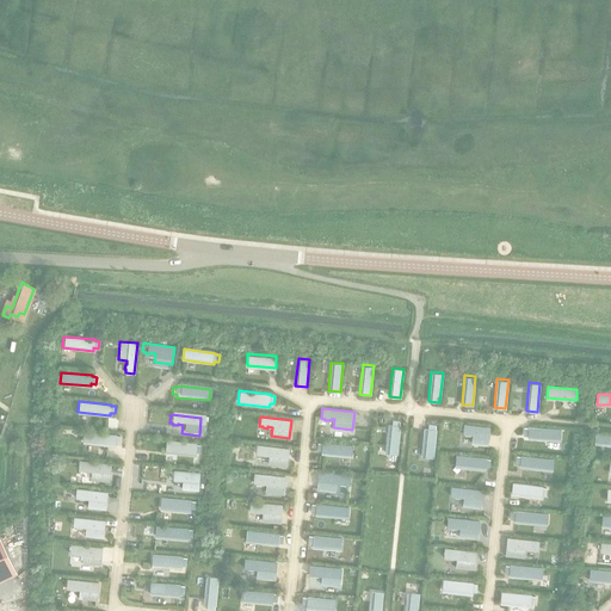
[(386,457),(396,458),(400,426),(399,426),(399,421),(393,421),(392,426),(389,425),(386,457)]
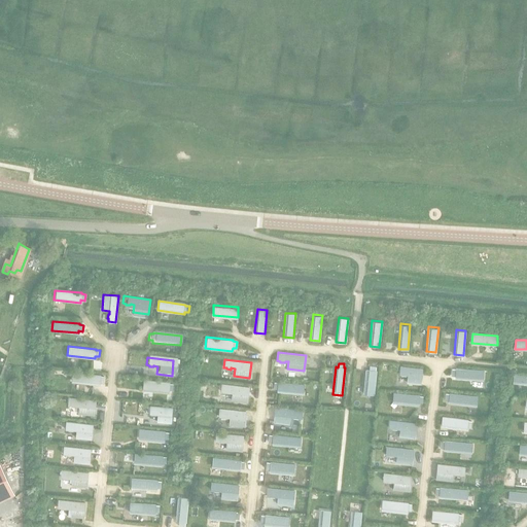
[(364,394),(374,395),(376,367),(375,367),(376,363),(370,363),(369,367),(366,366),(364,394)]
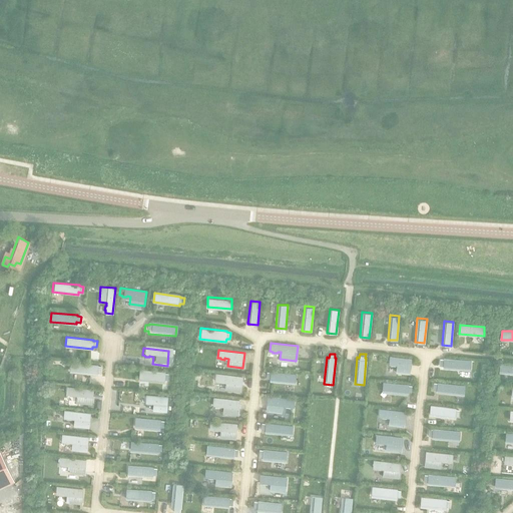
[(410,373),(412,358),(389,356),(388,363),(390,364),(390,365),(395,365),(395,364),(397,364),(396,372),(410,373)]
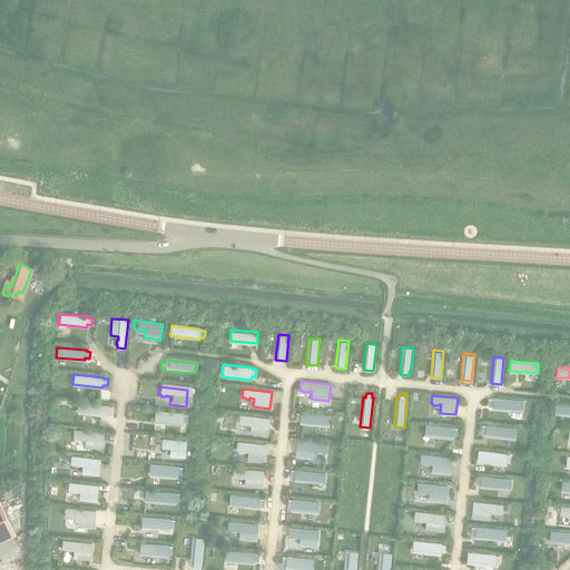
[(492,409),(521,411),(522,401),(493,399),(493,400),(489,400),(488,406),(492,406),(492,409)]
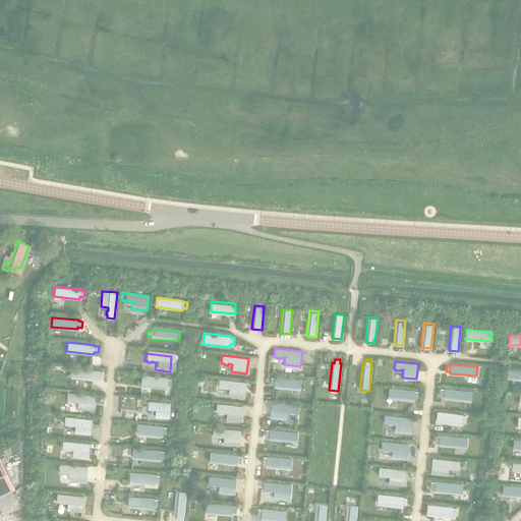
[(71,378),(98,380),(98,378),(102,379),(103,372),(99,371),(99,370),(72,368),(71,378)]
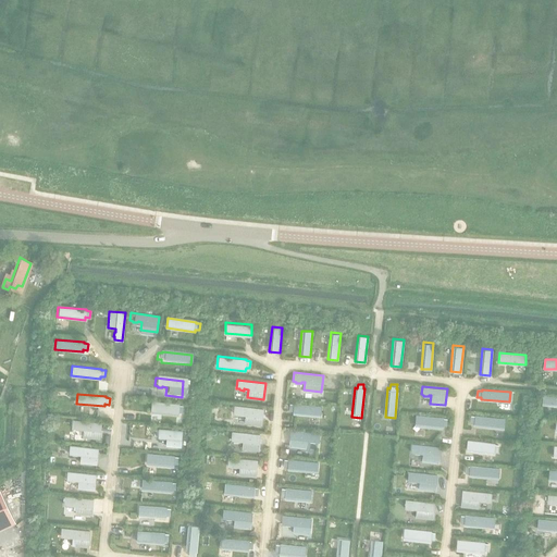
[(540,405),(556,406),(556,396),(541,395),(540,405)]
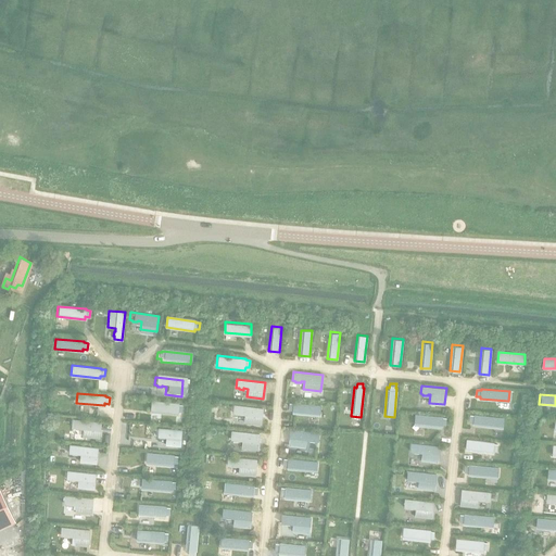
[(148,411),(177,412),(177,409),(181,409),(181,403),(177,403),(177,402),(149,401),(148,411)]
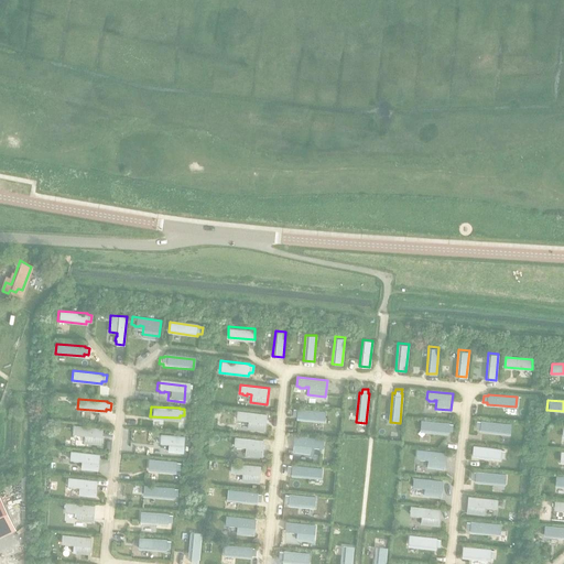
[(293,409),(292,416),(296,416),(296,420),(323,422),(324,411),(296,409),(296,410),(293,409)]
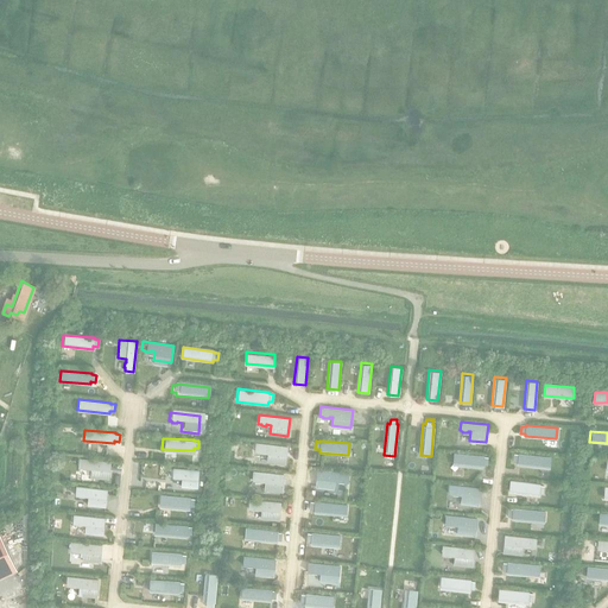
[(255,443),(254,453),(259,453),(259,454),(264,455),(264,453),(267,454),(267,462),(285,464),(286,447),(255,443)]
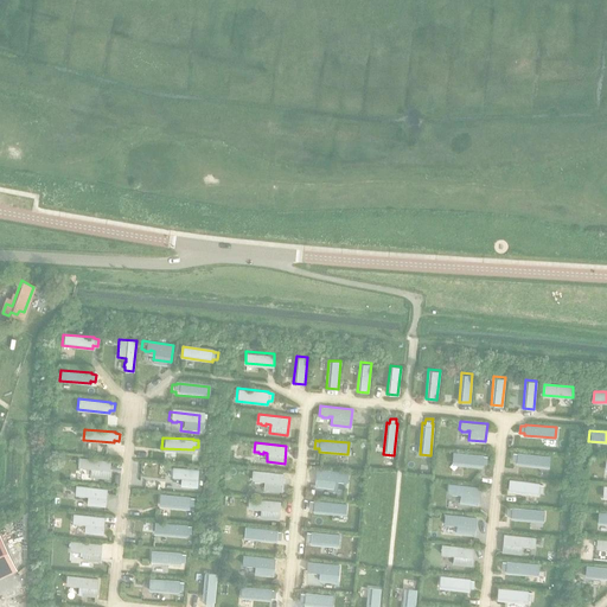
[(449,462),(481,466),(481,464),(486,464),(487,457),(483,457),(483,455),(451,452),(449,462)]
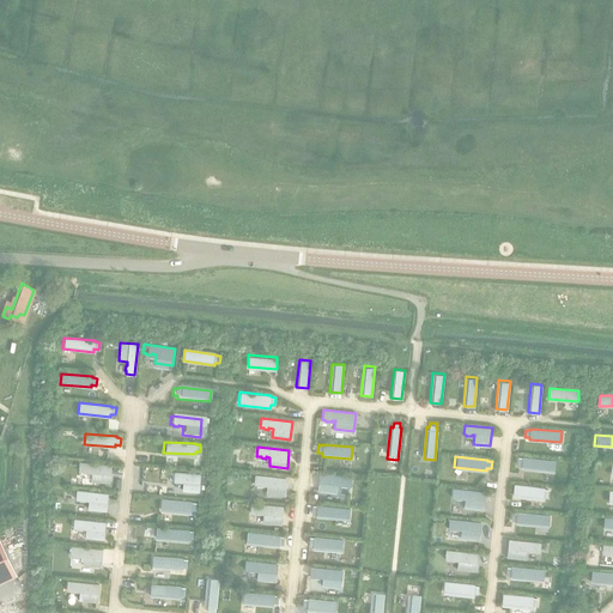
[(521,468),(553,472),(554,461),(522,457),(522,459),(517,457),(517,465),(522,466),(521,468)]
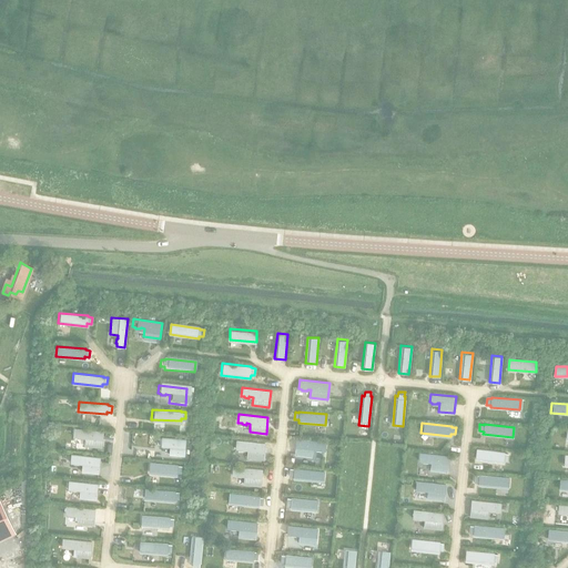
[(74,428),(73,436),(77,437),(77,438),(81,438),(81,437),(85,437),(84,446),(101,447),(102,432),(74,428)]
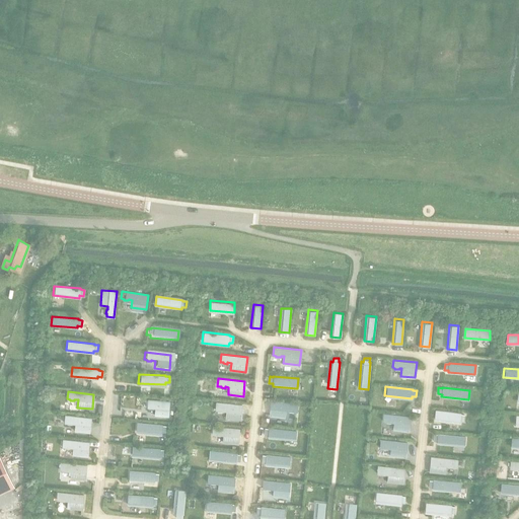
[(148,399),(147,408),(150,408),(150,409),(155,409),(155,408),(158,409),(158,416),(173,417),(174,402),(148,399)]
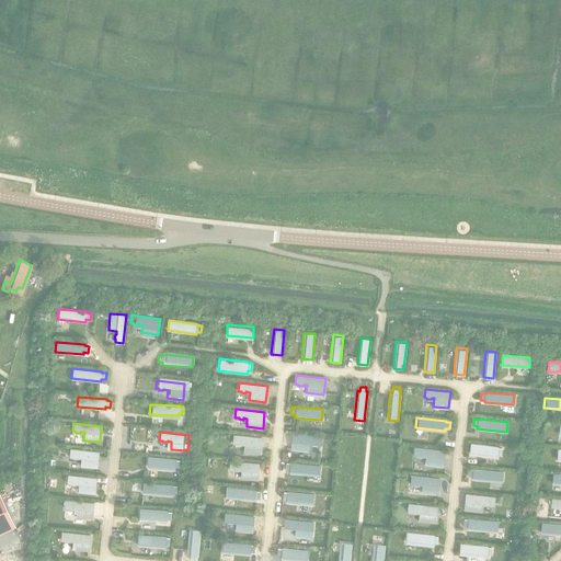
[(322,436),(293,433),(290,448),(308,451),(309,443),(311,443),(311,444),(317,445),(317,444),(321,445),(322,436)]
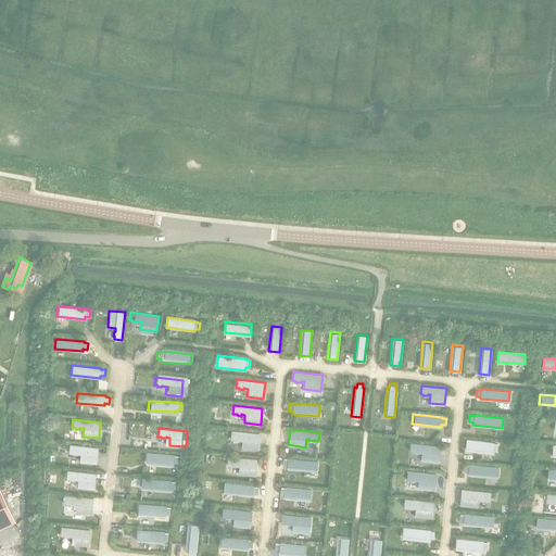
[(231,431),(230,439),(234,440),(234,441),(238,441),(238,440),(242,440),(241,449),(257,450),(260,434),(231,431)]
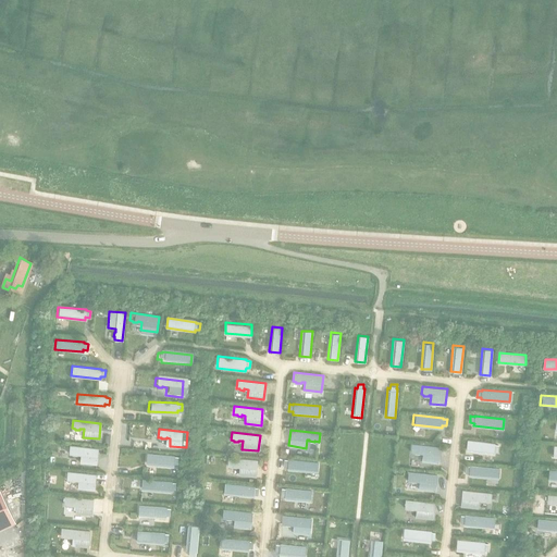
[(466,450),(495,454),(495,452),(499,453),(500,446),(496,445),(496,444),(468,441),(466,450)]
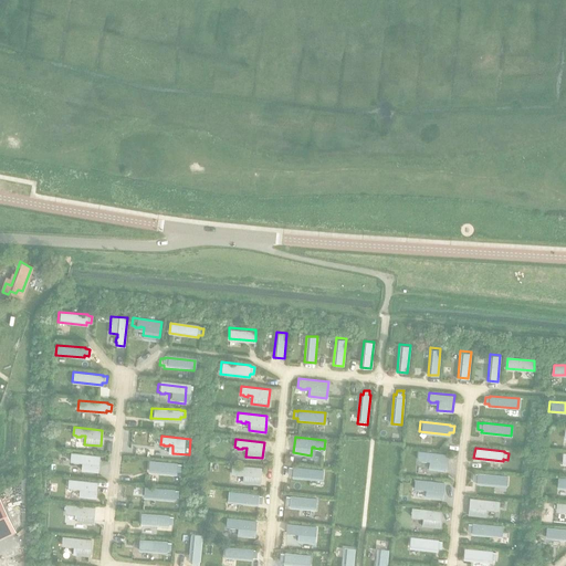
[(447,470),(448,453),(418,450),(417,459),(421,459),(420,460),(426,461),(427,460),(430,460),(429,469),(447,470)]
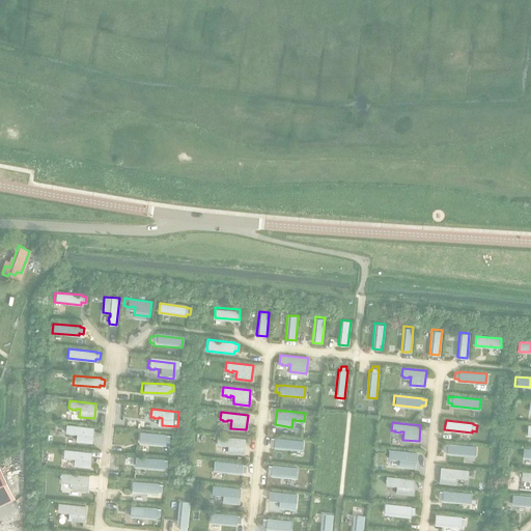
[(66,425),(65,432),(70,432),(68,434),(74,435),(74,434),(77,434),(77,441),(91,443),(93,427),(66,425)]
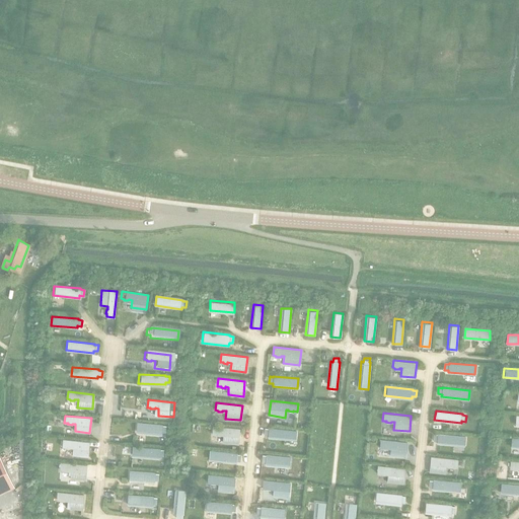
[(136,432),(162,434),(162,431),(167,432),(167,426),(163,426),(163,424),(136,423),(136,432)]
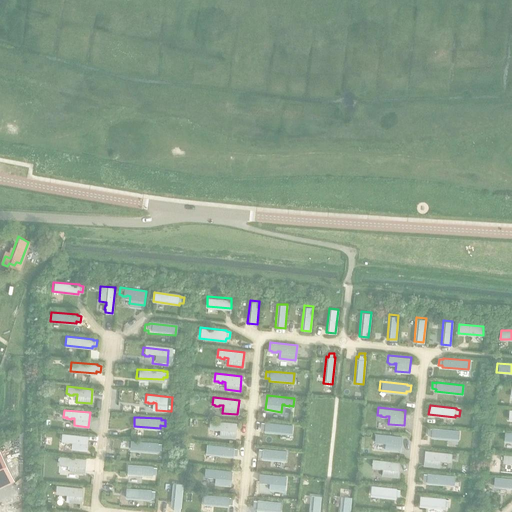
[(210,421),(209,428),(212,428),(212,429),(217,430),(217,429),(220,429),(219,436),(234,438),(236,423),(210,421)]
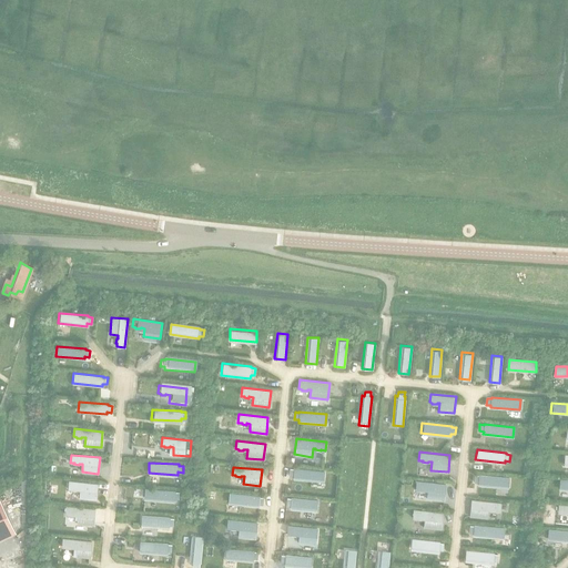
[(290,468),(288,476),(293,476),(293,479),(323,482),(324,470),(294,467),(294,469),(290,468)]
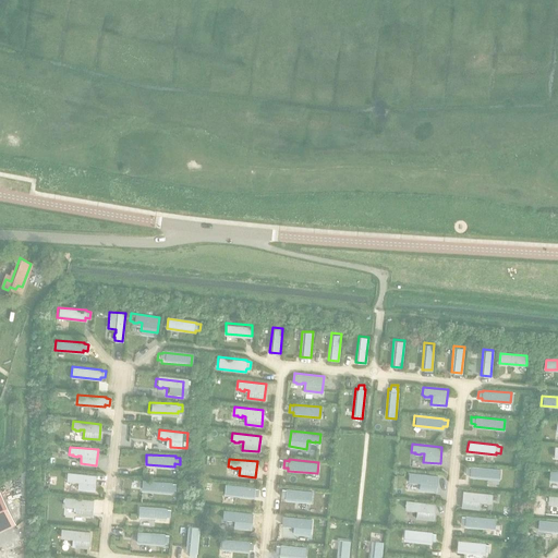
[(470,476),(498,480),(499,470),(471,466),(471,468),(466,466),(465,473),(470,474),(470,476)]
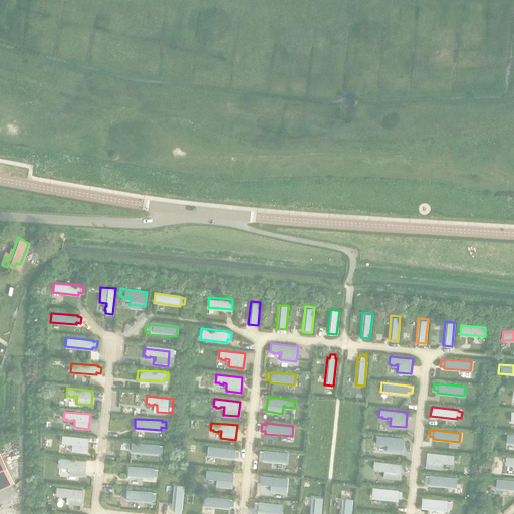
[(62,435),(61,443),(64,443),(64,444),(68,444),(68,443),(72,444),(71,451),(86,453),(88,438),(62,435)]
